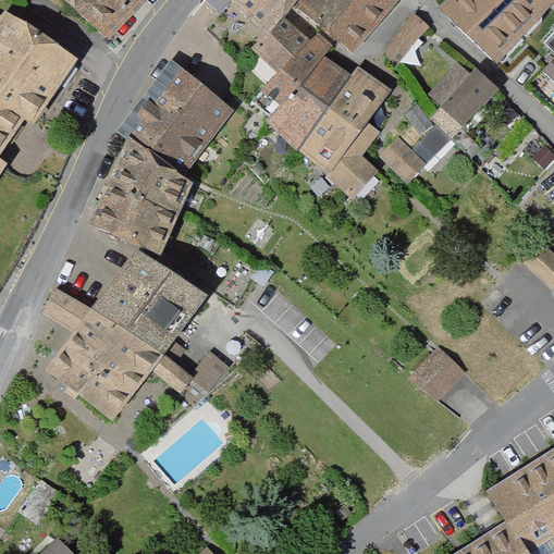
[(64,0),(108,40),(144,0),(64,0)]
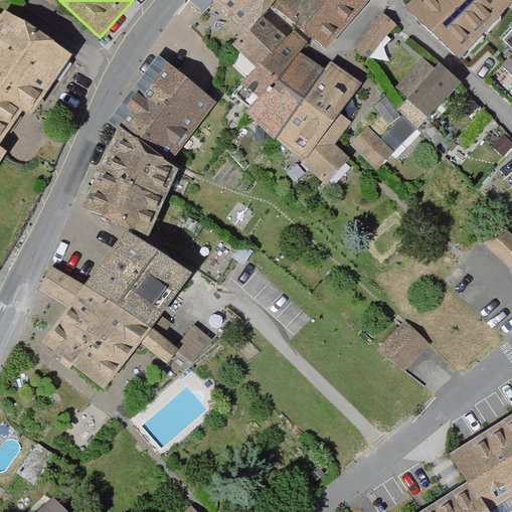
[(213,0),(242,31),(230,47),(253,66),(233,93),(245,113),(325,185),(347,158),(334,141),(353,123),(335,112),(364,82),(333,61),(321,69),(298,48),(306,35),(323,46),(367,0),(213,0)]
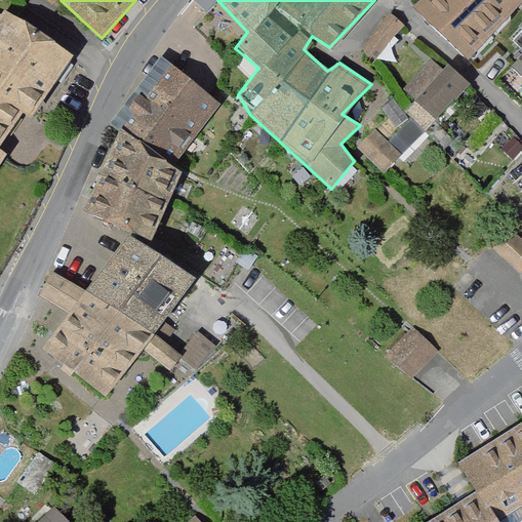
[(420,0),(415,5),(475,54),(509,26),(521,36),(521,0),(420,0)]
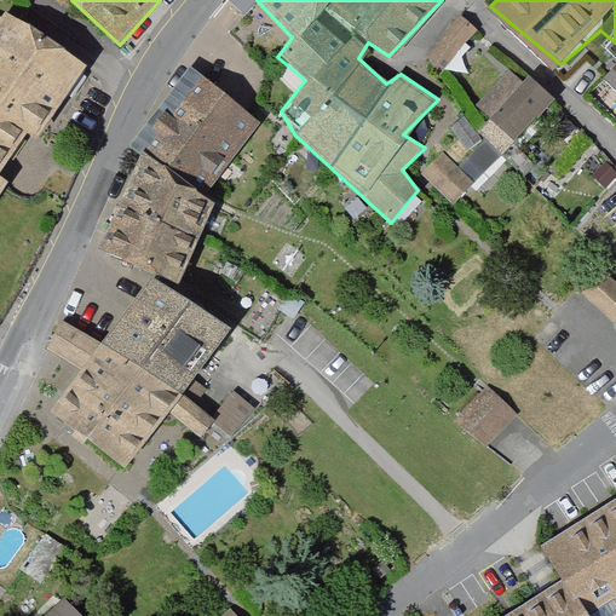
[(0,15),(0,194),(85,75),(0,15)]
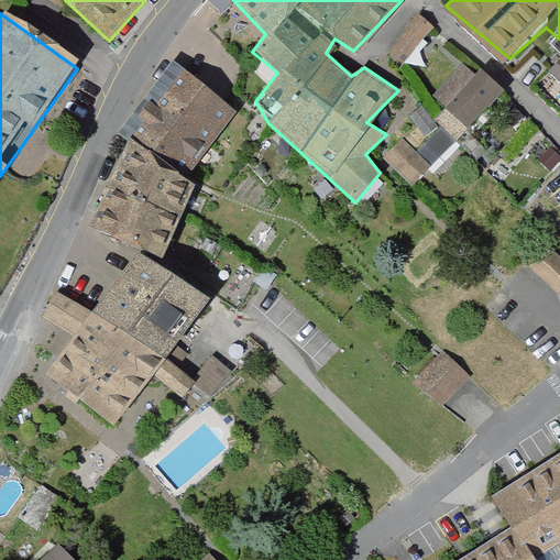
[(418,13),(387,52),(397,67),(434,26),(418,13)]
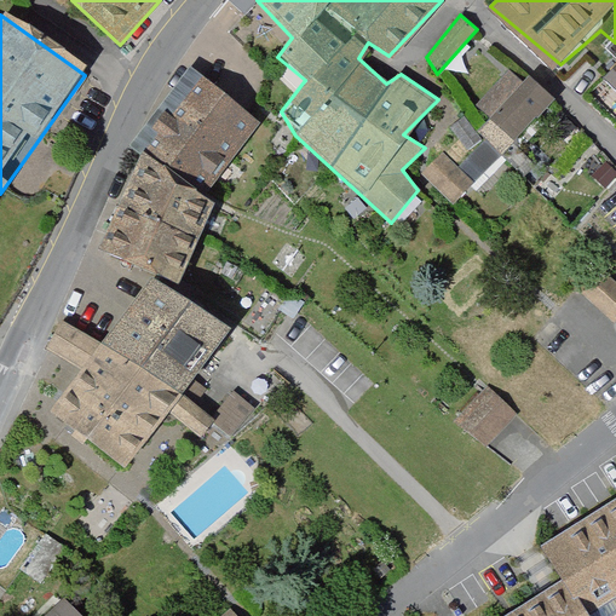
[(114,218),(190,257),(236,173),(224,159),(276,86),(209,34),(114,218)]
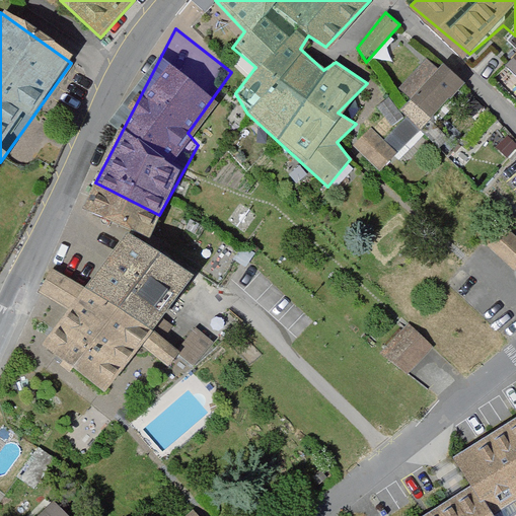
[(444,63),(398,111),(423,134),(468,86),(444,63)]
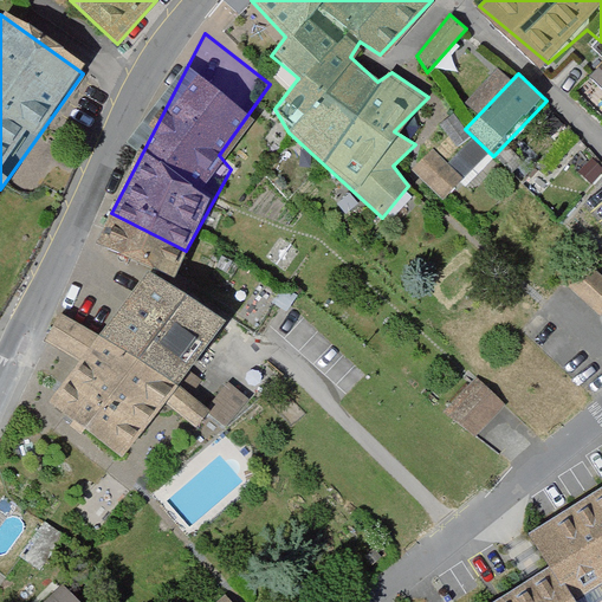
[(412,167),(441,199),(466,174),(435,146),(412,167)]
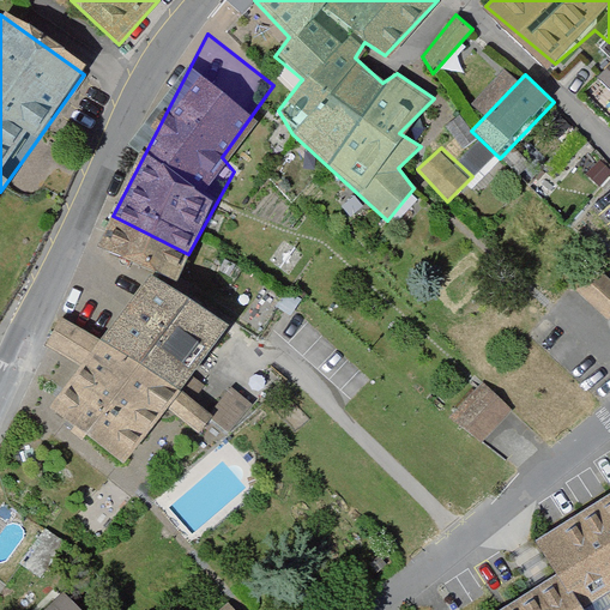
[(58,400),(139,459),(188,391),(221,414),(223,410),(194,390),(246,318),(158,254),(118,309),(88,288),(48,343),(82,367),(58,400)]
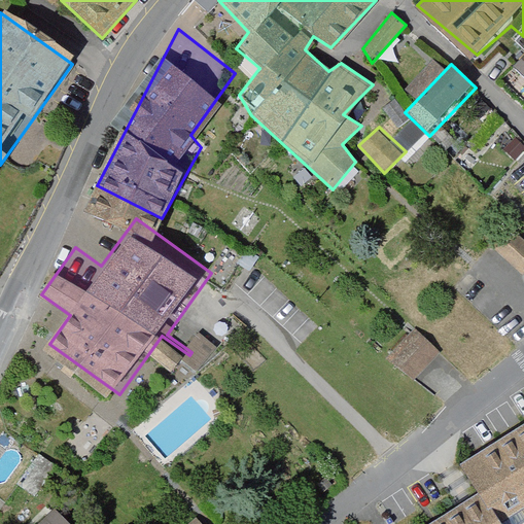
[(523,235),(513,226),(494,248),(523,273),(523,235)]
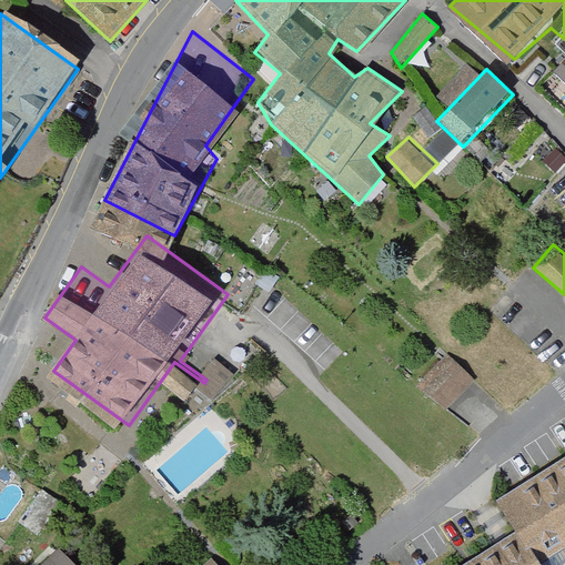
[(453,349),(415,384),(450,407),(480,374),(453,349)]
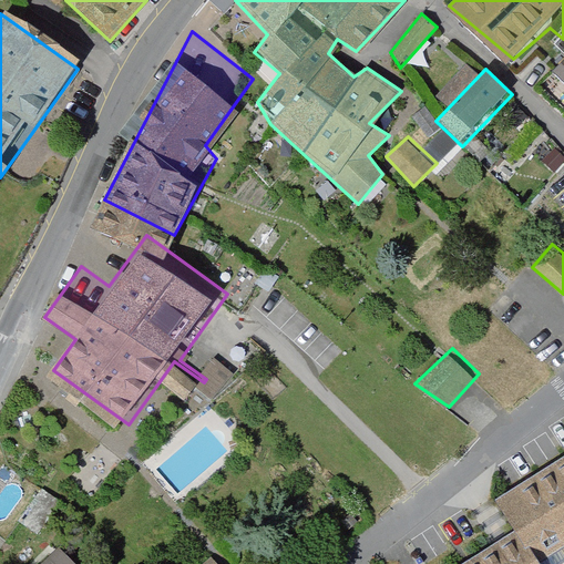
[(511,534),(462,563),(540,563),(540,562),(563,549),(563,455),(529,477),(496,495),(511,534)]
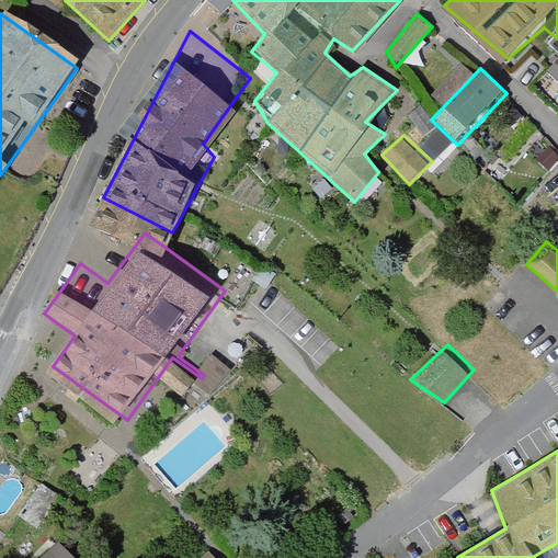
[(76,557),(58,538),(36,557),(76,557)]
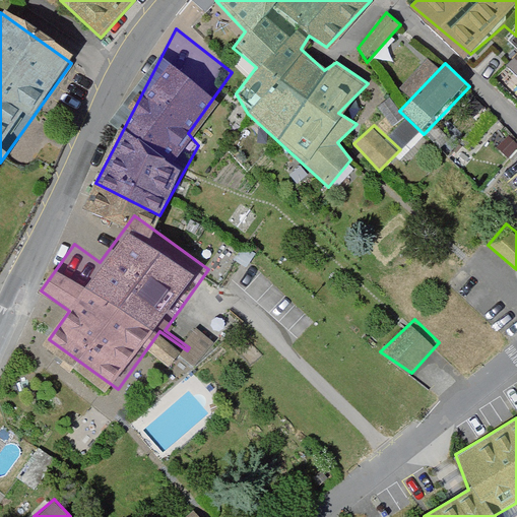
[(205,516),(196,506),(183,516),(205,516)]
